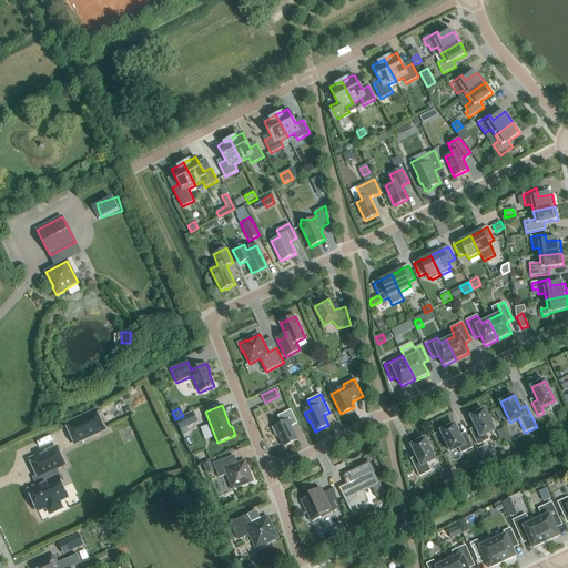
[(282,424),(273,428),(277,437),(279,436),(284,446),(297,440),(291,426),(297,424),(291,409),(277,416),(282,424)]
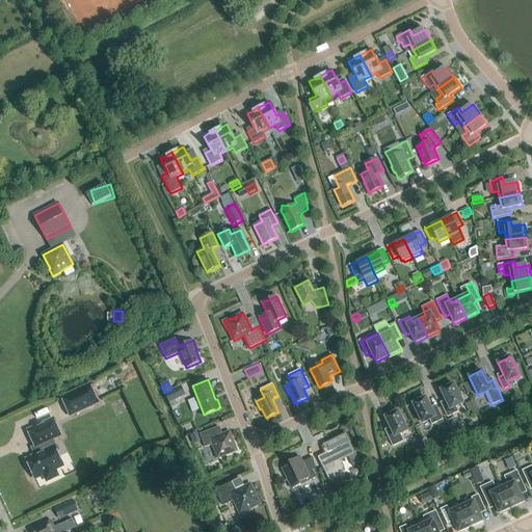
[(456,390),(453,383),(441,390),(447,402),(442,404),(447,417),(458,411),(456,406),(462,403),(460,397),(461,396),(458,389),(456,390)]
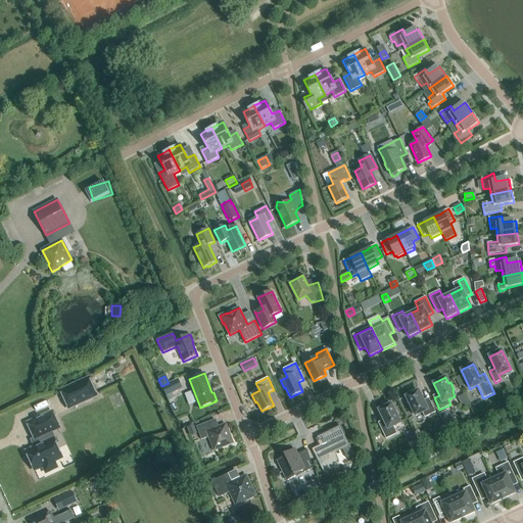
[(97,396),(88,378),(60,390),(68,409),(97,396)]
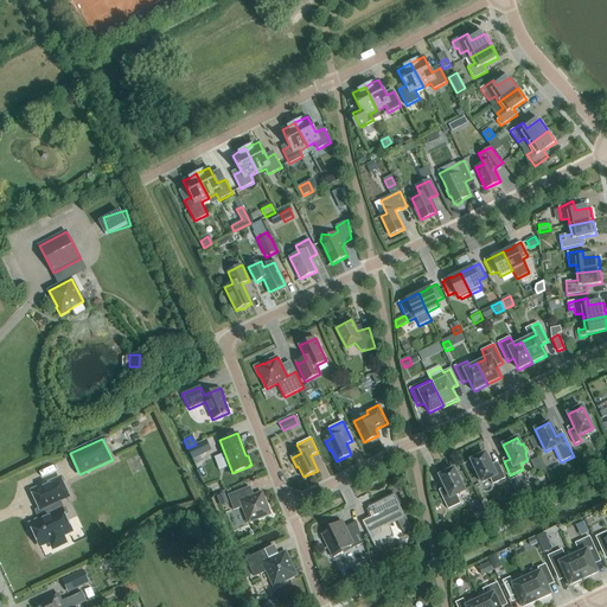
[(212,451),(206,439),(196,445),(187,448),(193,460),(212,451)]
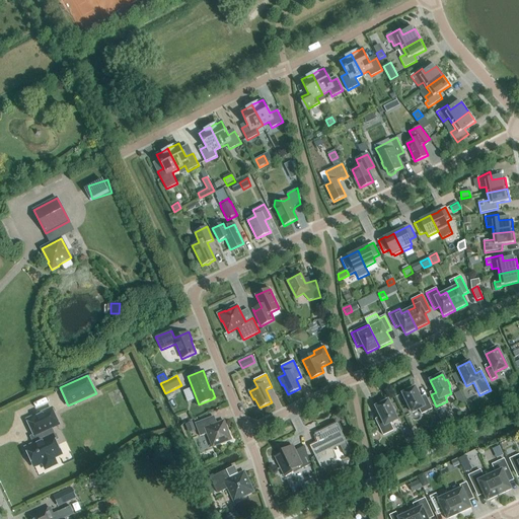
[(432,409),(426,397),(421,399),(415,387),(402,393),(412,413),(419,409),(422,414),(432,409)]
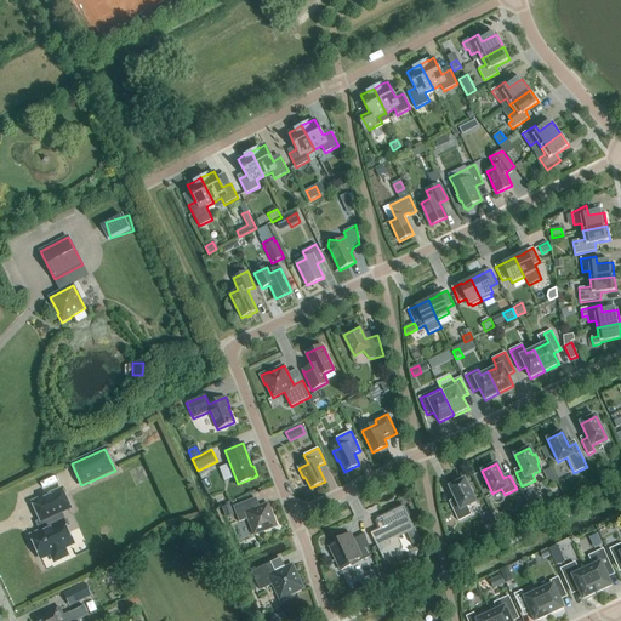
[(476,502),(465,479),(450,486),(456,501),(450,505),(459,522),(471,514),(467,506),(476,502)]
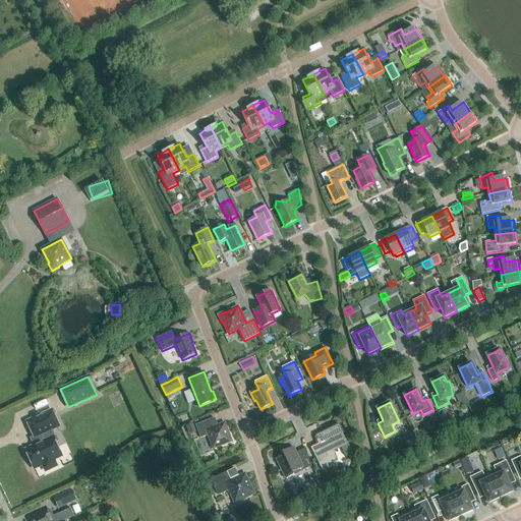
[(438,412),(445,425),(452,422),(446,409),(438,412)]
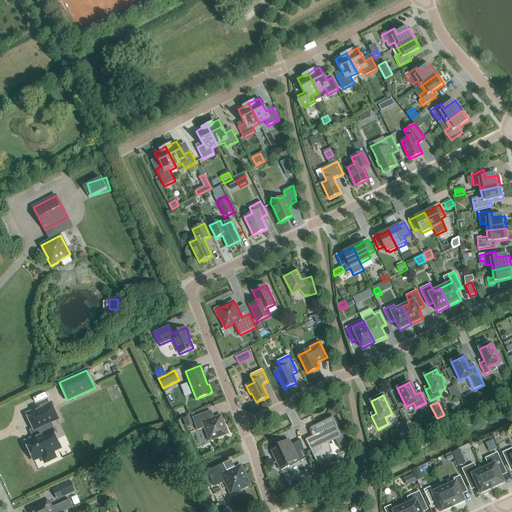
[(58,419),(51,403),(26,414),(34,430),(35,430),(38,436),(25,442),(27,447),(26,450),(28,454),(31,456),(33,460),(42,456),(44,460),(47,461),(53,458),(54,456),(53,452),(61,448),(55,435),(58,433),(55,428),(54,429),(51,423),(58,419)]
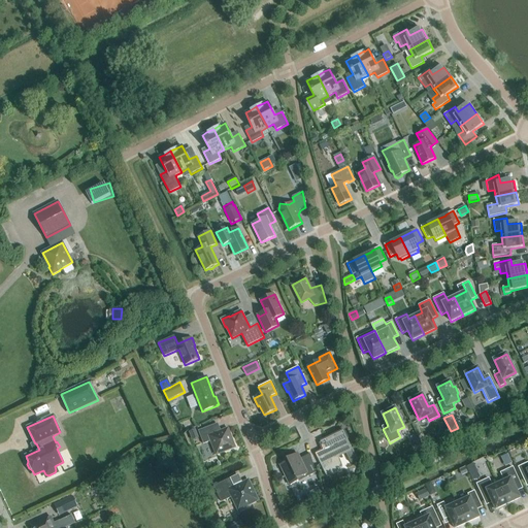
[(236,448),(233,440),(233,441),(228,428),(217,433),(213,425),(198,431),(203,444),(210,441),(217,455),(229,450),(229,451),(236,448)]
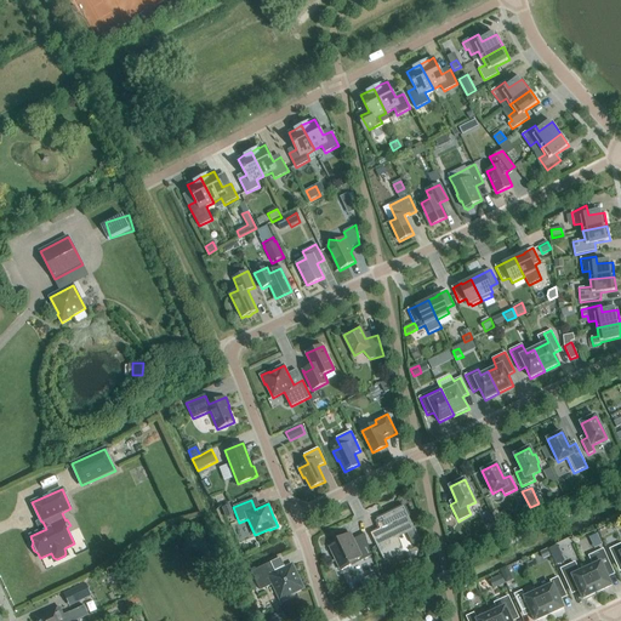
[(233,516),(229,506),(222,508),(226,519),(233,516)]
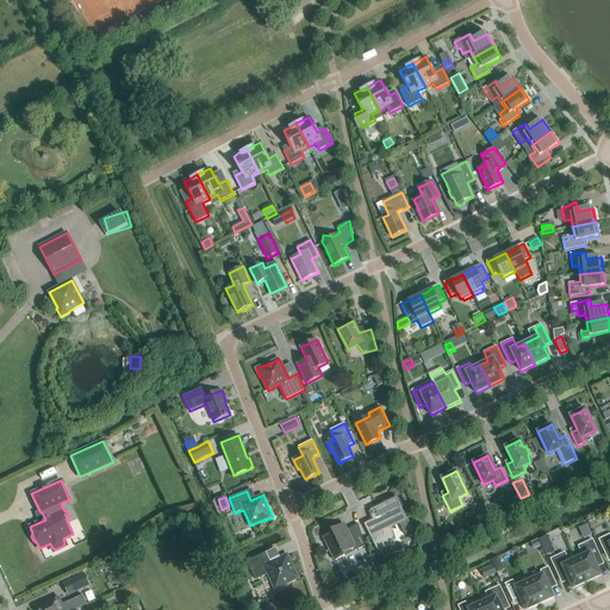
[(396,540),(391,527),(406,520),(397,498),(375,509),(378,512),(372,515),(373,521),(365,524),(378,551),(393,546),(391,541),(396,540)]
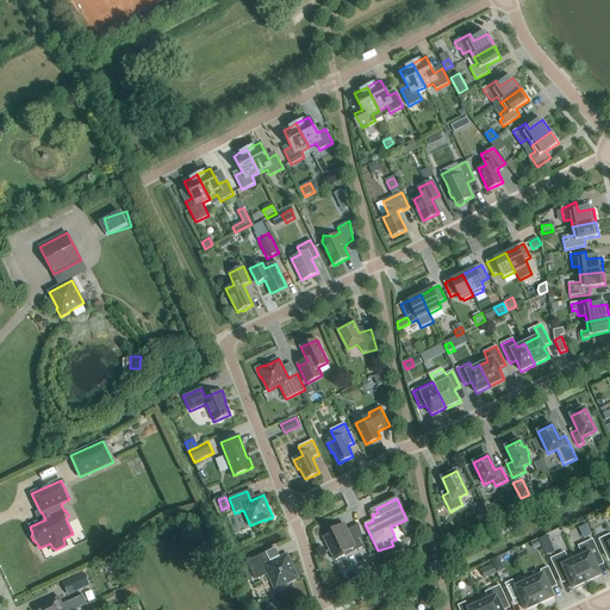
[(347,530),(343,524),(331,530),(332,533),(324,536),(335,561),(365,546),(362,541),(363,540),(359,524),(347,530)]
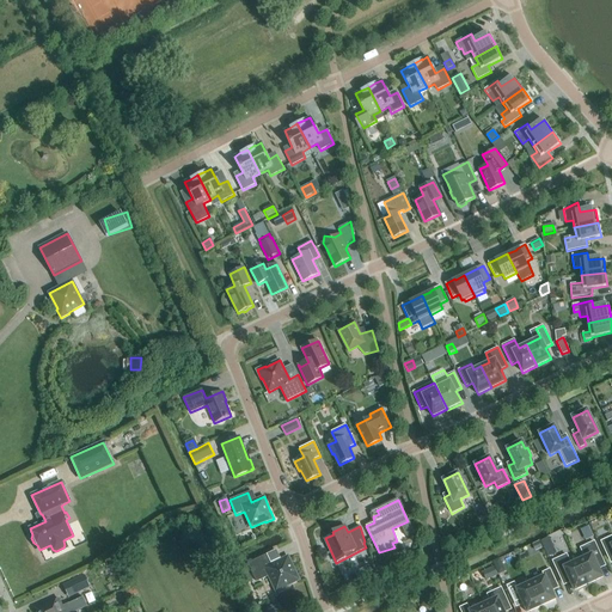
[(611,536),(601,542),(610,558),(611,557),(611,536)]
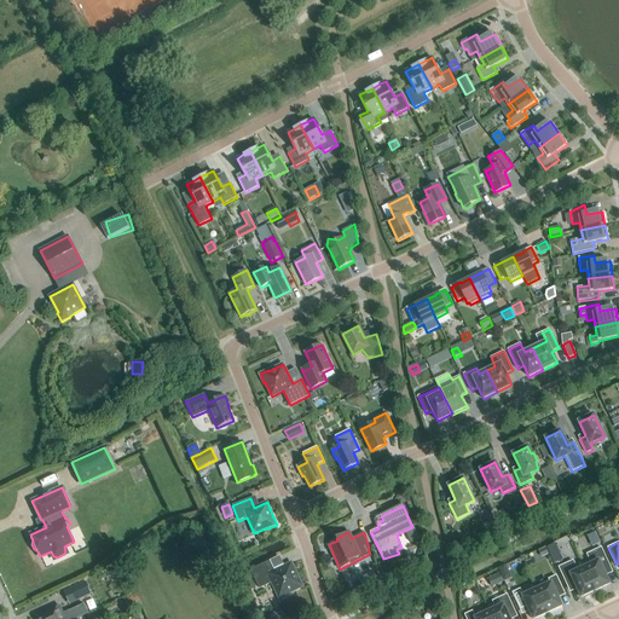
[(611,568),(601,548),(588,554),(591,563),(584,567),(595,590),(609,584),(603,571),(611,568)]
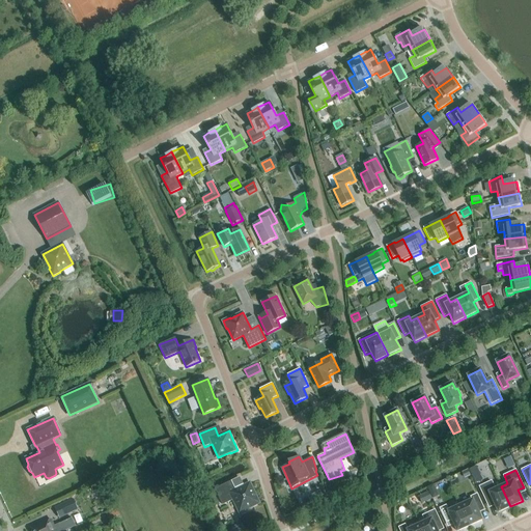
[(483,481),(480,474),(473,477),(475,484),(483,481)]
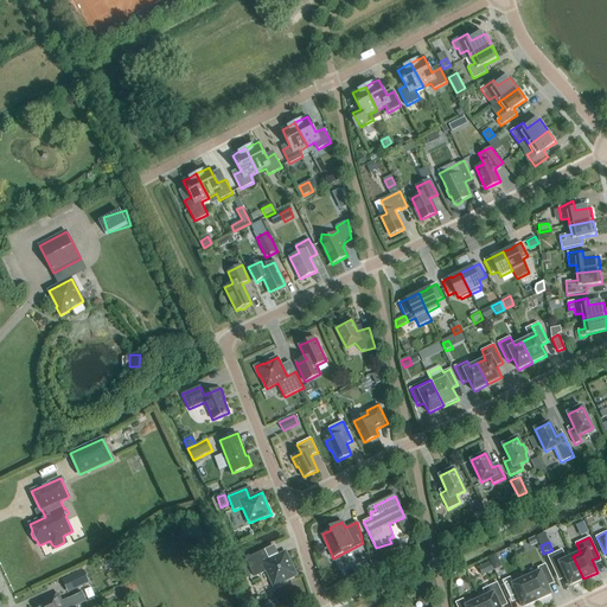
[(264,550),(246,560),(255,577),(267,572),(275,587),(283,583),(282,581),(295,575),(286,554),(269,561),(264,550)]
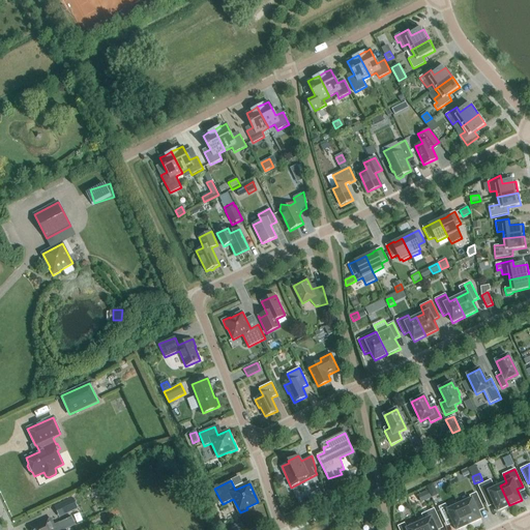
[(509,505),(500,486),(494,489),(491,480),(478,486),(487,503),(493,500),(497,511),(509,505)]
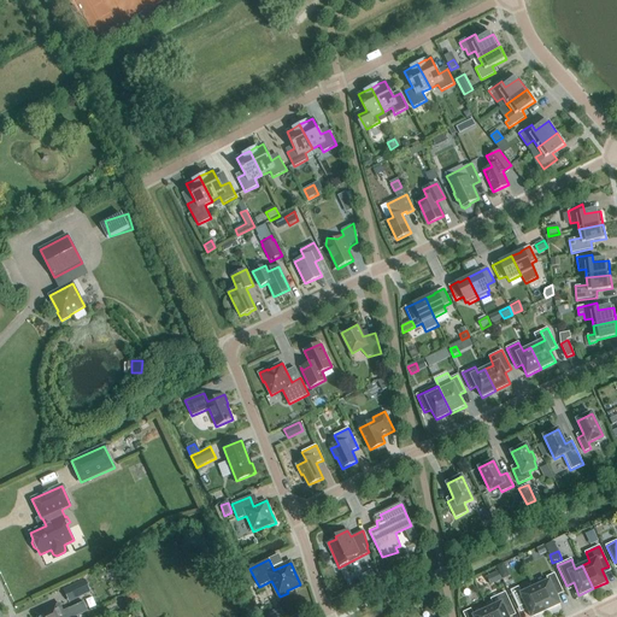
[(378,565),(381,574),(391,571),(388,562),(378,565)]
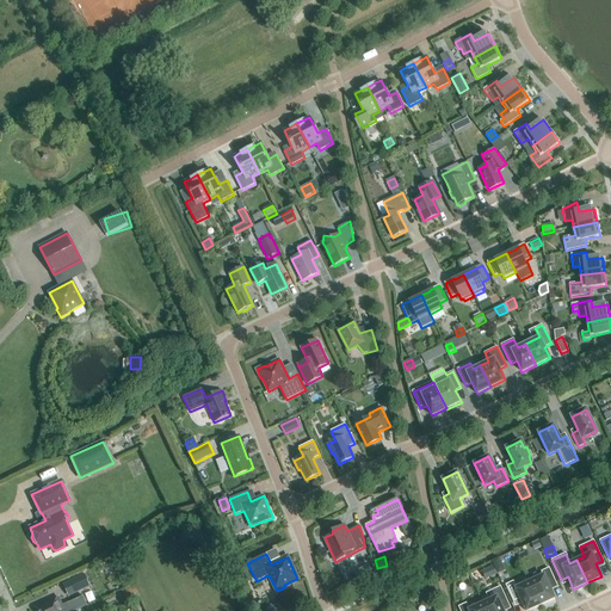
[(498,559),(492,561),(498,573),(504,571),(498,559)]
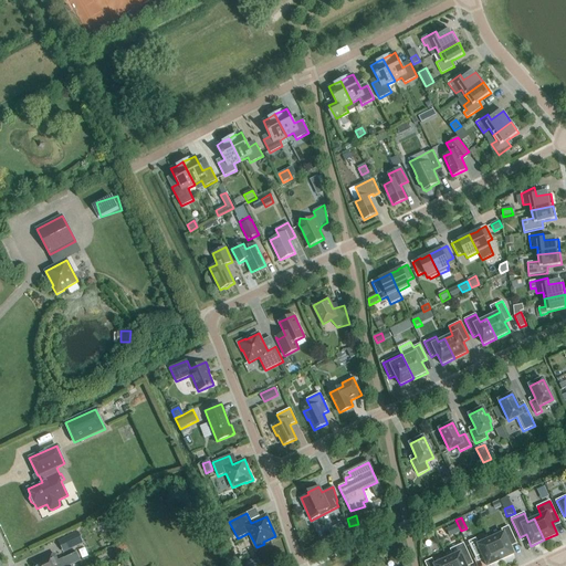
[(460,533),(457,525),(447,530),(450,537),(460,533)]
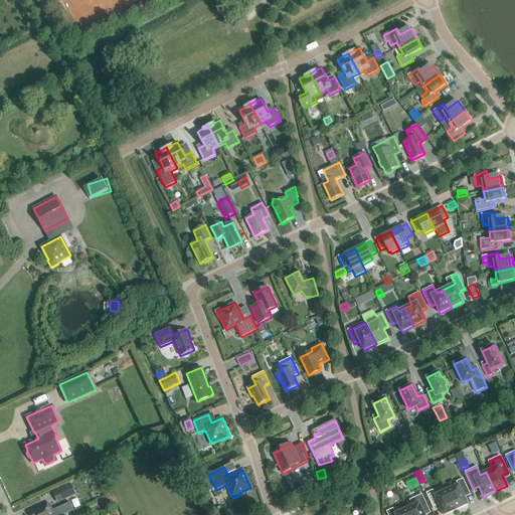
[(468,491),(463,479),(457,482),(458,485),(447,490),(456,510),(468,504),(463,494),(468,491)]
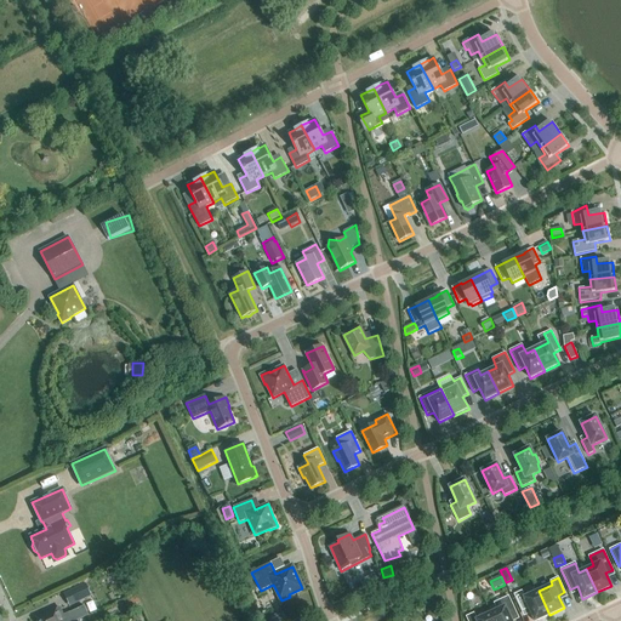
[(92,596),(86,584),(74,588),(80,602),(92,596)]
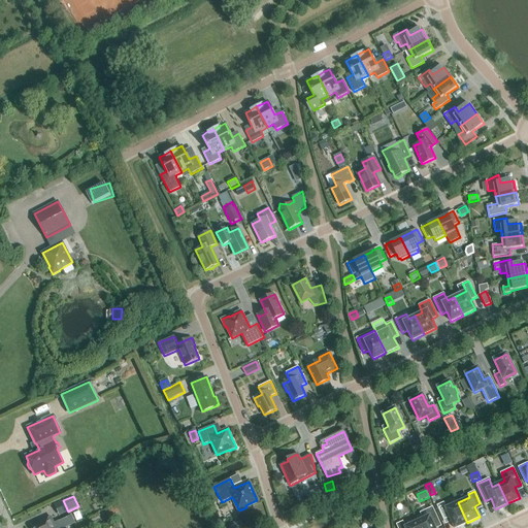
[(455,527),(467,523),(458,502),(446,508),(443,503),(437,505),(444,520),(450,518),(454,527),(455,527)]
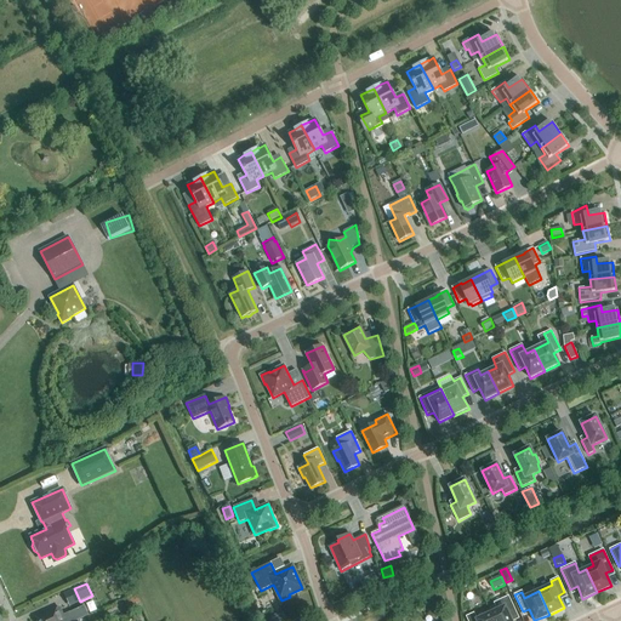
[(136,594),(123,600),(130,616),(143,610),(136,594)]
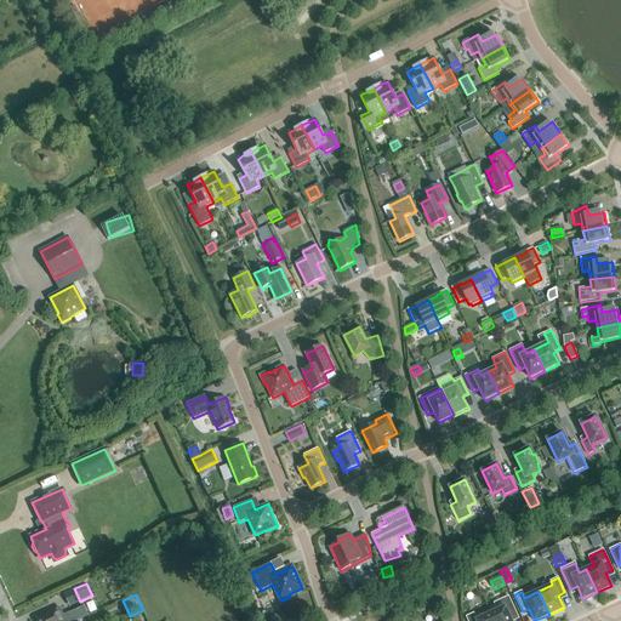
[(517,614),(508,597),(495,603),(497,610),(490,613),(494,620),(511,620),(510,617),(517,614)]
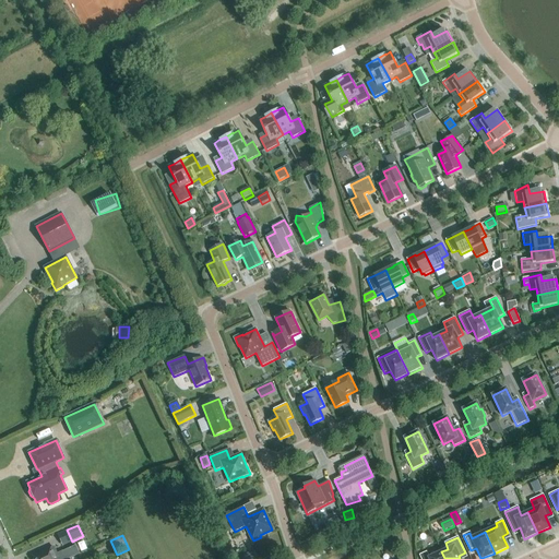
[(69,558),(80,555),(75,545),(54,555),(50,549),(34,557),(34,558),(69,558)]
